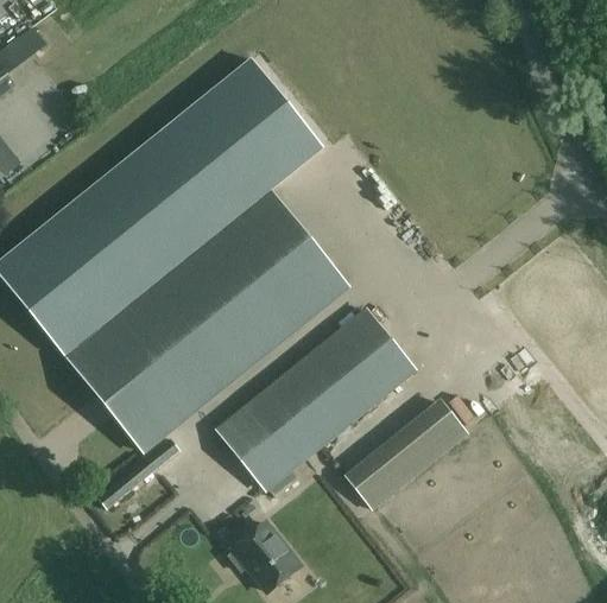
[(65,65),(82,54),(76,44),(58,56),(65,65)]
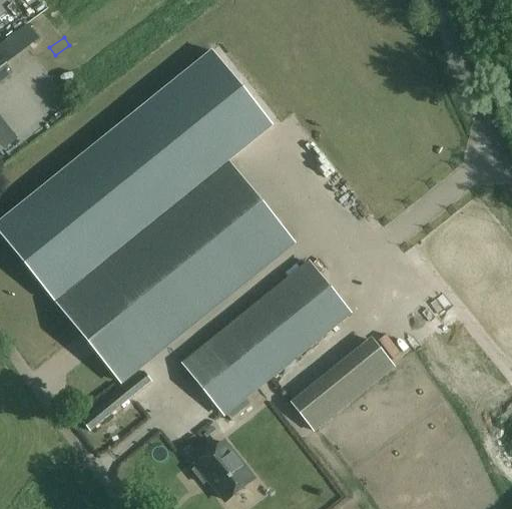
[(0,215),(0,233),(54,300),(120,384),(297,241),(230,156),(271,124),(210,47),(0,215)]
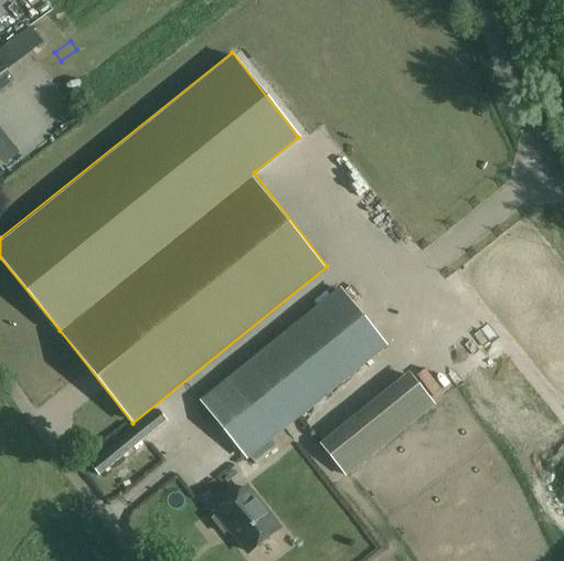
[(0,83),(12,75),(0,59),(0,83)]
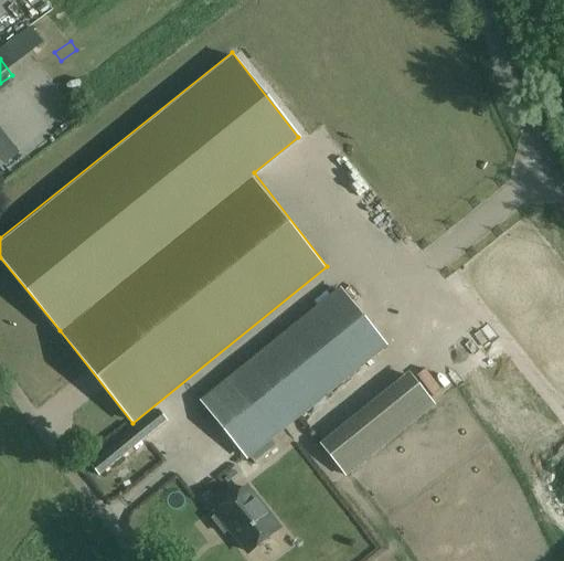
[(389,343),(341,285),(199,400),(246,458),(389,343)]
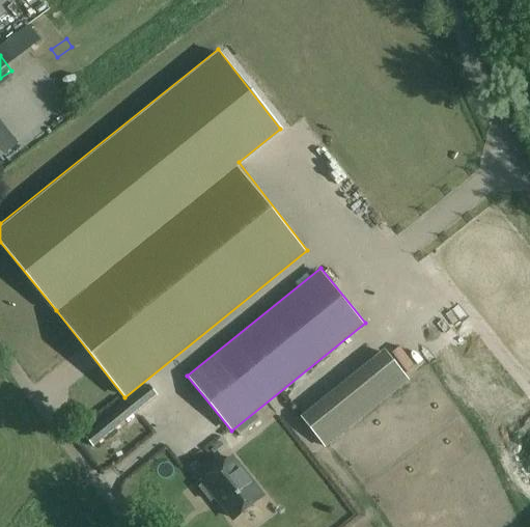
[(410,379),(385,348),(302,415),(326,446),(410,379)]
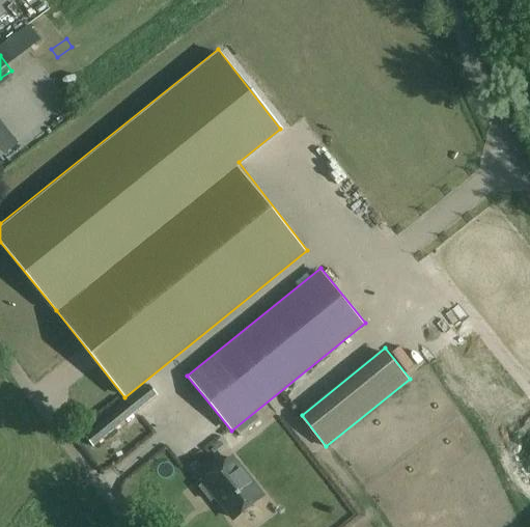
[(211,500),(215,497),(232,520),(265,494),(232,453),(200,479),(202,481),(199,484),(211,500)]
